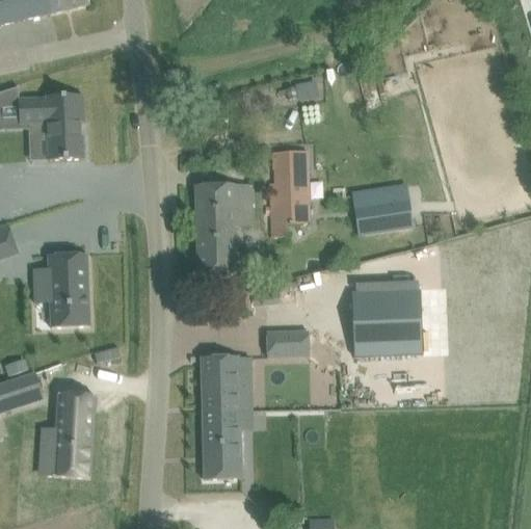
[(0,22),(69,7),(89,3),(88,0),(0,0),(0,22)]
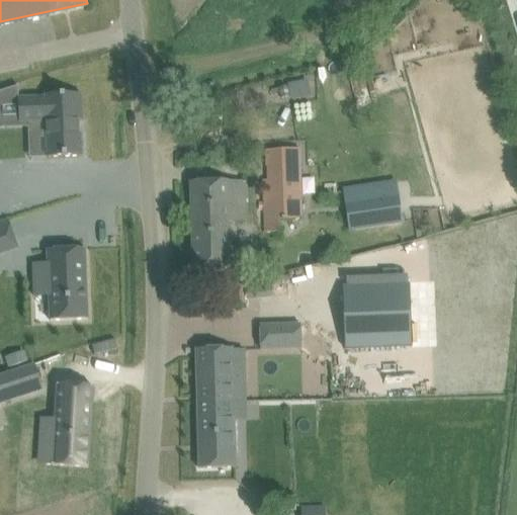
[(290,81),(287,82),(289,93),(291,93),(305,91),(303,79),(290,81)]
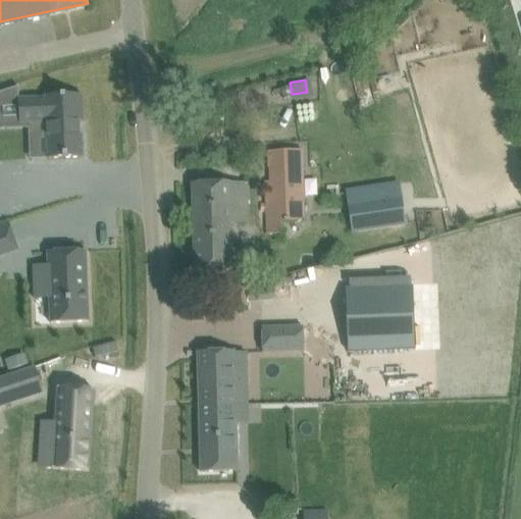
[(289,84),(280,86),(282,96),(291,95),(289,84)]
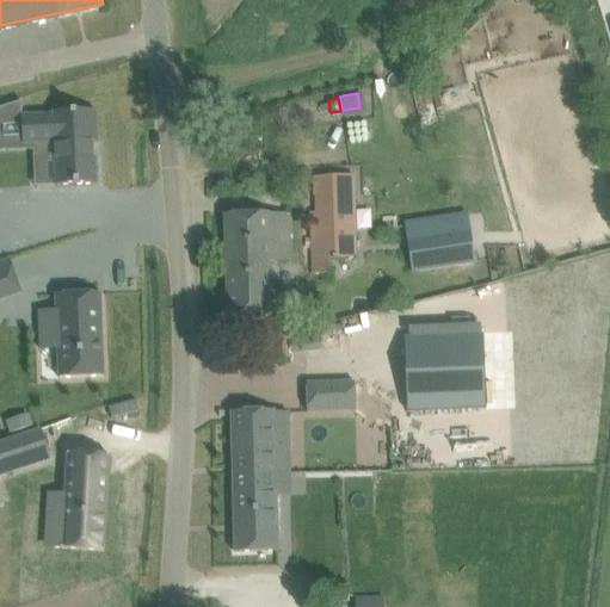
[(54,106),(26,107),(28,136),(55,135),(57,178),(98,175),(97,149),(93,149),(93,134),(99,134),(97,101),(54,104),(54,106)]
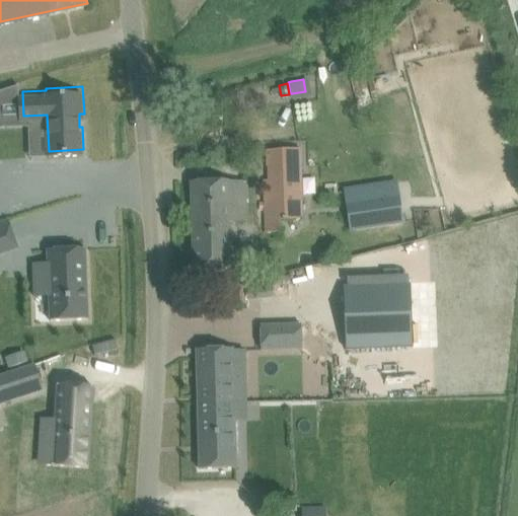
[(300,216),(299,146),(266,149),(267,177),(264,177),(265,231),(277,231),(278,216),(300,216)]
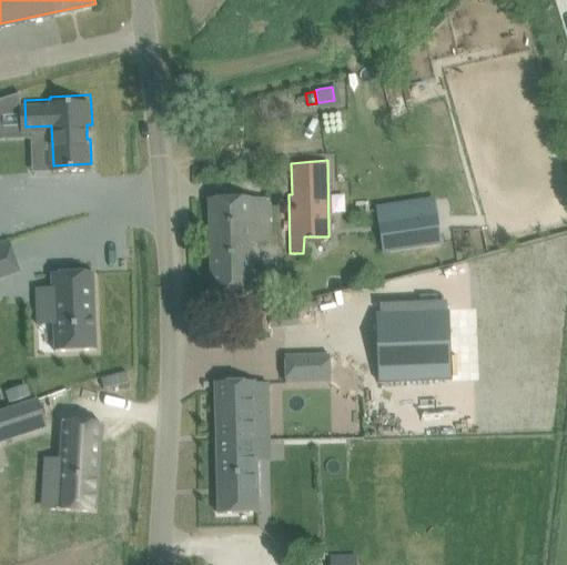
[(250,243),(270,242),(267,195),(209,198),(211,295),(233,294),(267,293),(266,269),(251,269),(250,243)]
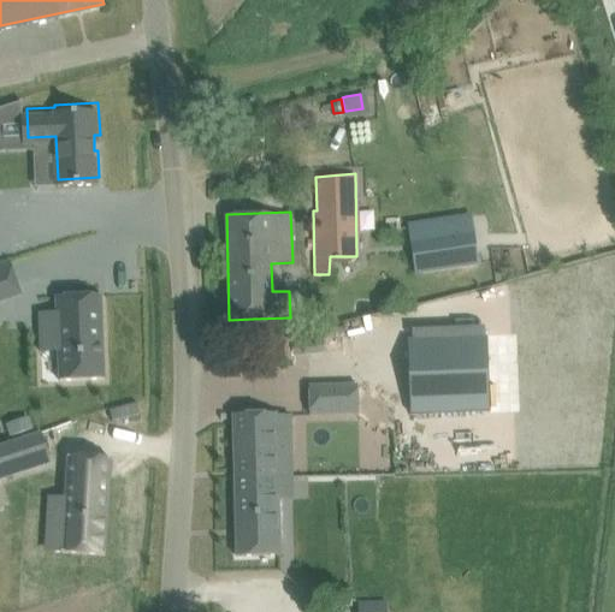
[(423,230),(426,269),(475,265),(472,225),(423,230)]
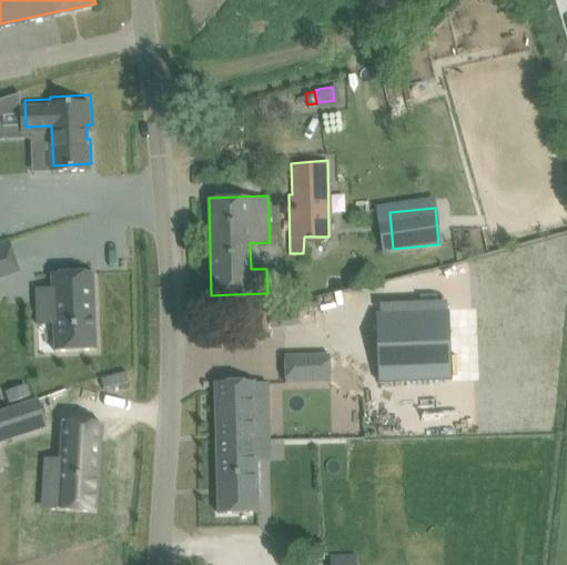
[(53,310),(38,310),(39,334),(54,333),(56,360),(98,359),(93,281),(52,282),(53,310)]
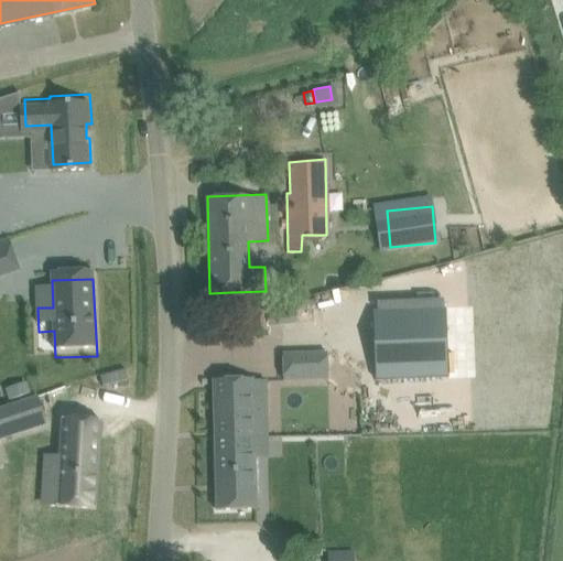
[(445,305),(371,308),(374,376),(448,373),(445,305)]
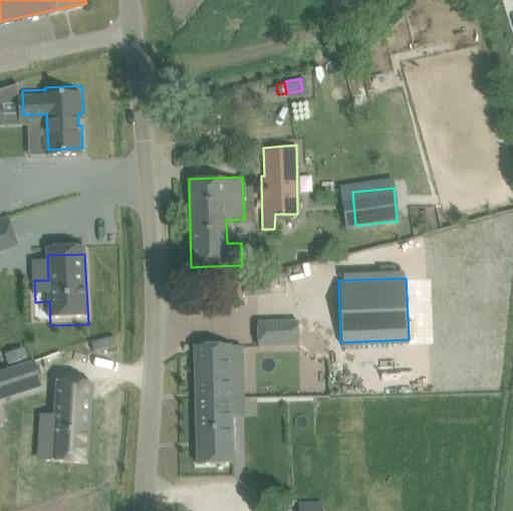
[(296,318),(258,319),(258,344),(297,343),(296,318)]
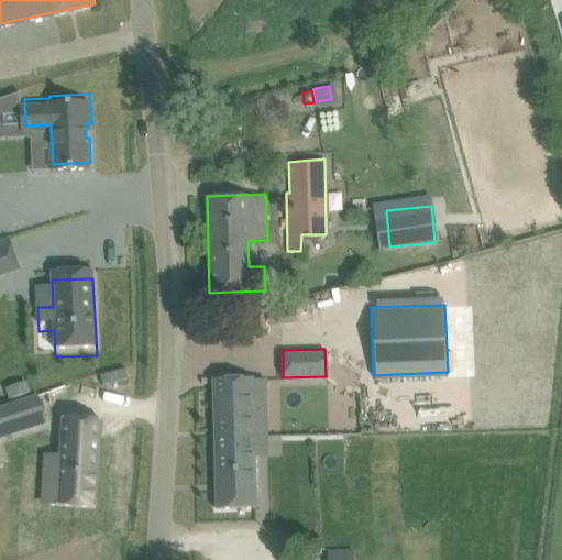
[(234,377),(212,377),(213,436),(253,435),(253,412),(265,410),(266,410),(265,377),(252,377),(252,376),(234,377)]
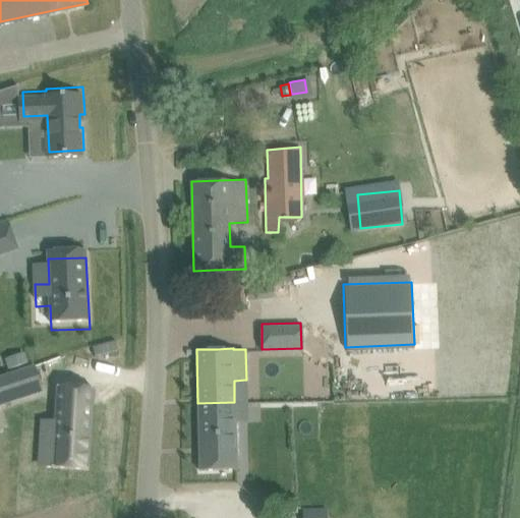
[(19,353),(5,357),(9,367),(22,363),(19,353)]
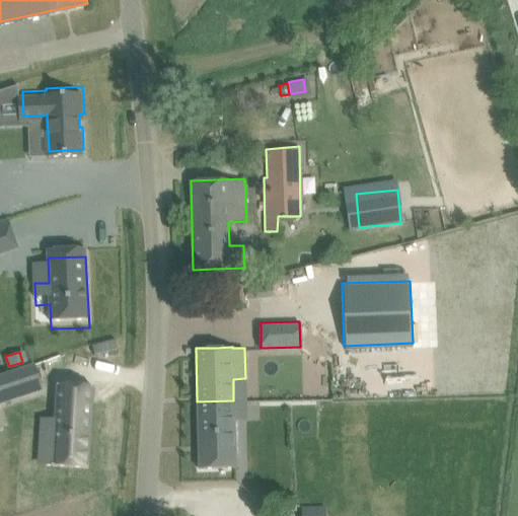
[(27,364),(0,373),(0,398),(35,387),(27,364)]
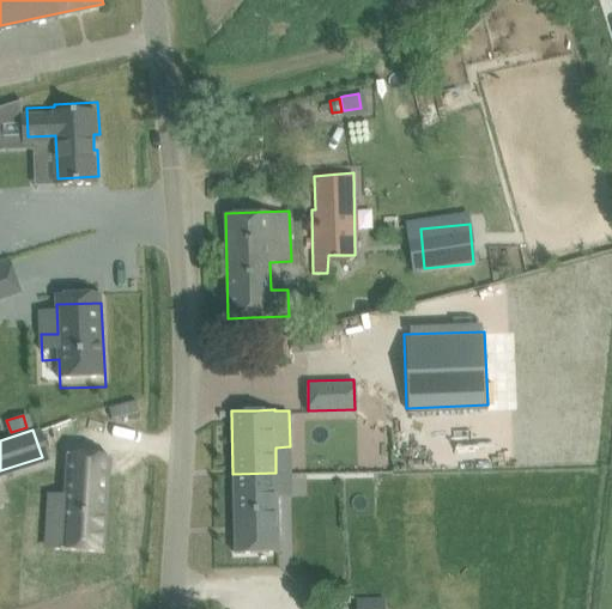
[(46,517),(43,561),(95,565),(100,469),(56,467),(54,518),(46,517)]
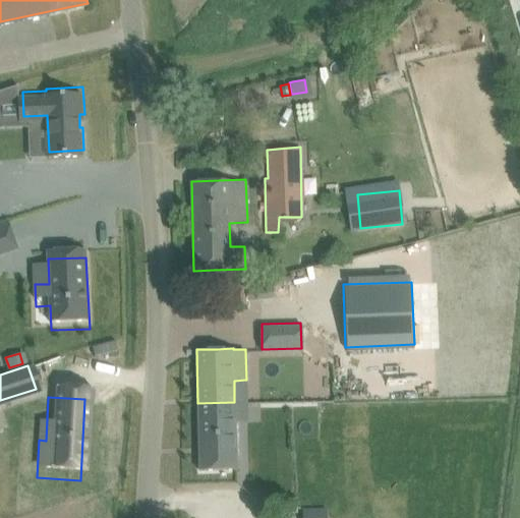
[(236,467),(234,402),(197,403),(199,468),(236,467)]
